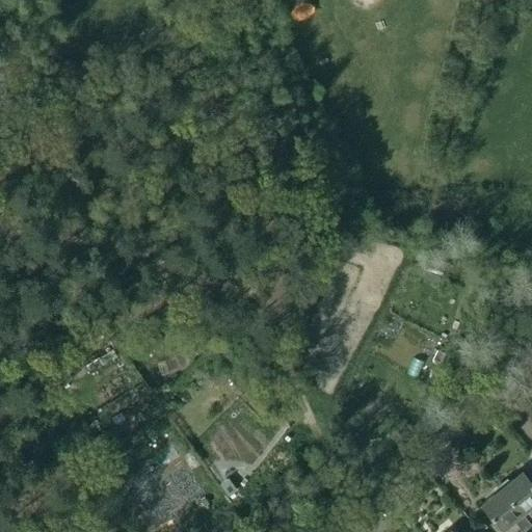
[(428,263),(425,272),(442,277),(444,272),(445,268),(428,263)]
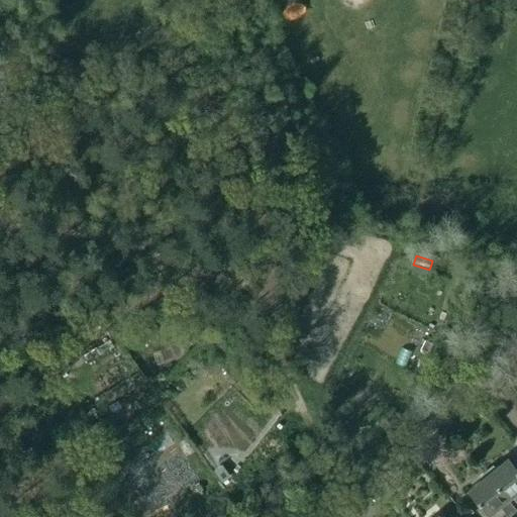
[(424,341),(420,350),(427,353),(431,344),(424,341)]
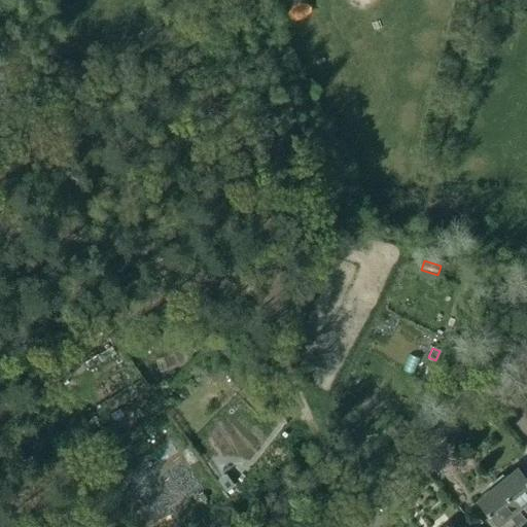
[(217,370),(209,377),(215,383),(223,376),(217,370)]
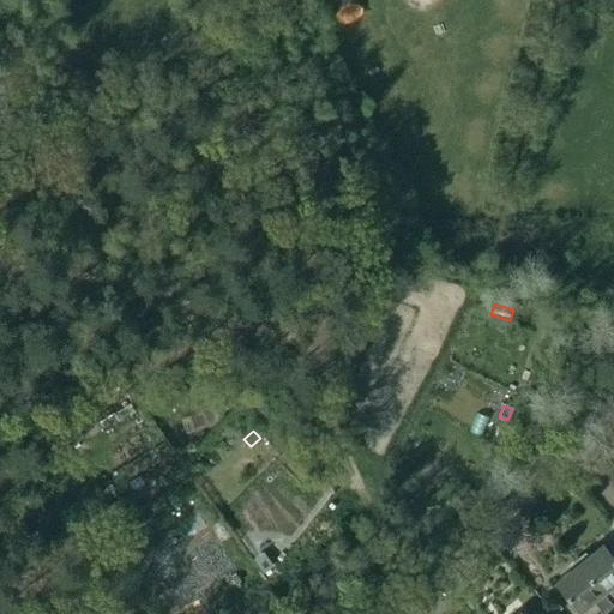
[(613,607),(613,559),(602,545),(578,564),(613,607)]
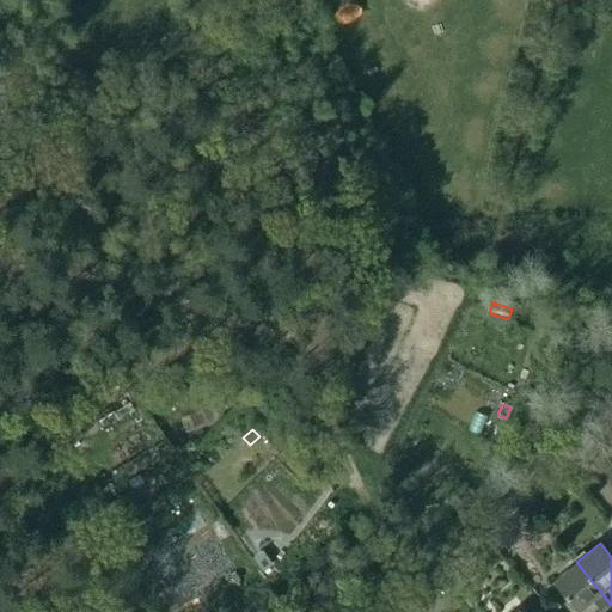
[(263,556),(255,563),(261,570),(269,564),(263,556)]
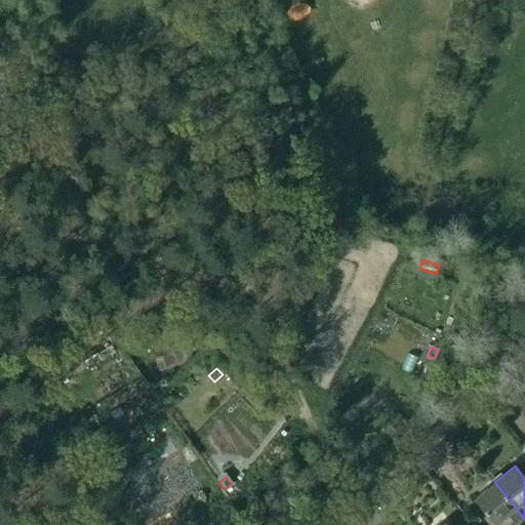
[(509,524),(514,521),(517,524),(523,520),(524,519),(494,482),(475,497),(496,524),(509,524)]
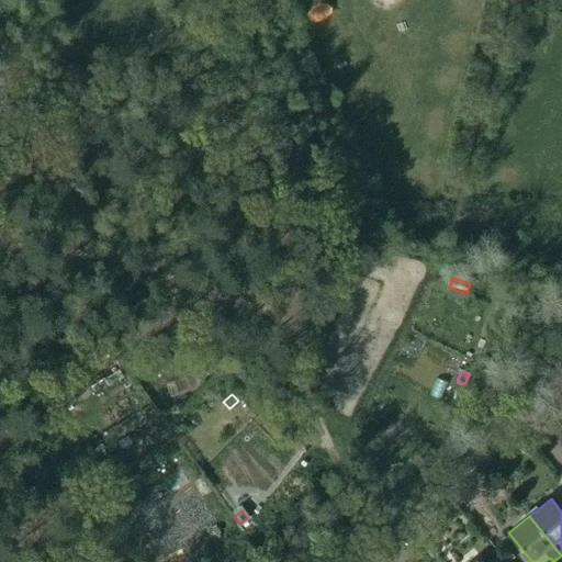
All buildings are outlined.
